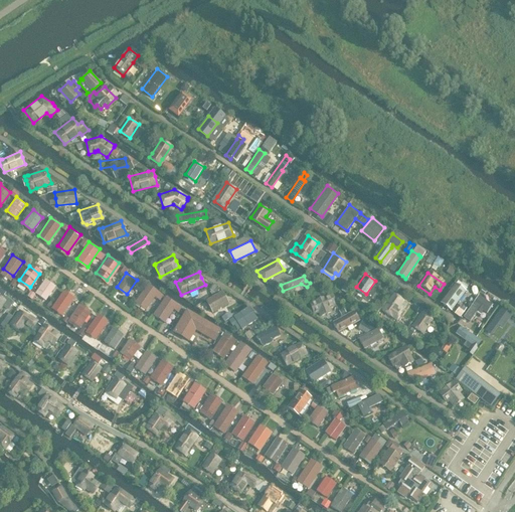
[(35,292),(46,299),(56,286),(45,278),(35,292)]
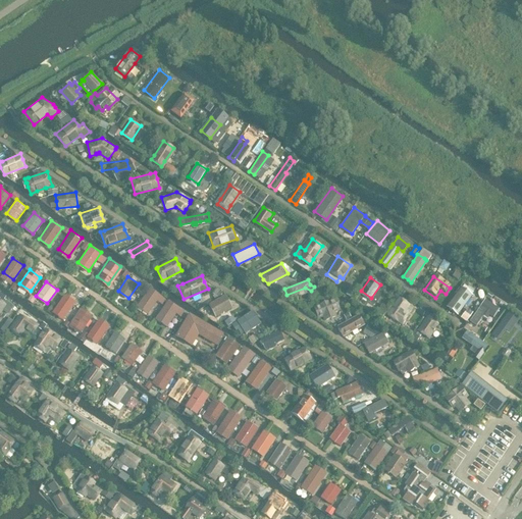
[(453,310),(457,313),(472,293),(462,286),(458,292),(447,306),(453,310)]
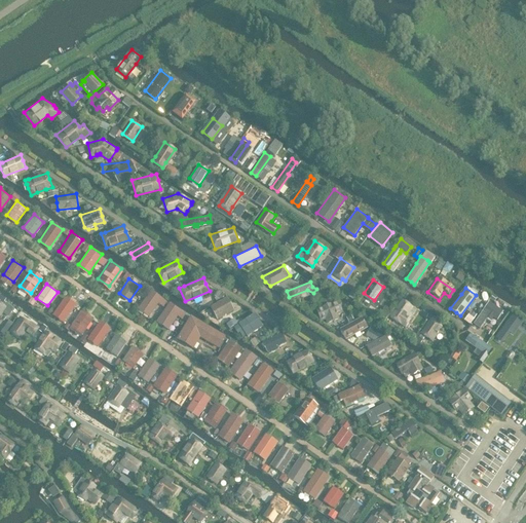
[(158,302),(163,305),(166,299),(151,289),(137,308),(149,315),(158,302)]
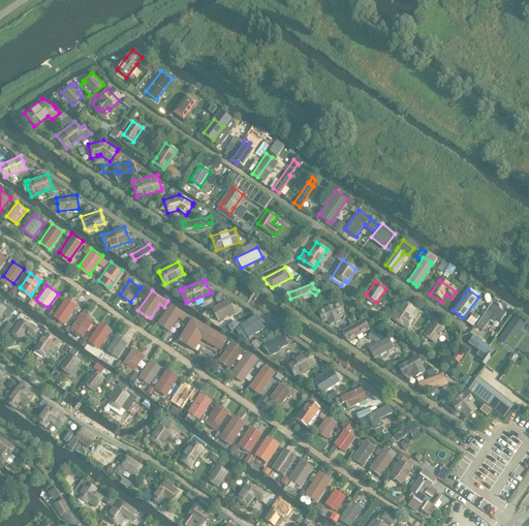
[(5,307),(1,305),(6,299),(0,294),(0,315),(2,312),(8,316),(12,309),(7,305),(5,307)]
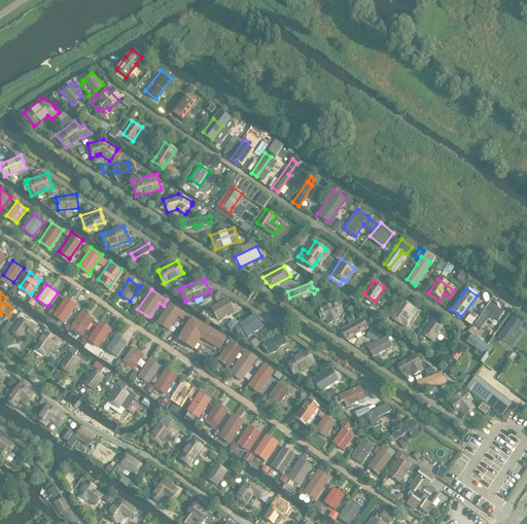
[(225,315),(221,307),(231,302),(227,295),(212,306),(204,310),(208,315),(215,311),(219,318),(225,315)]
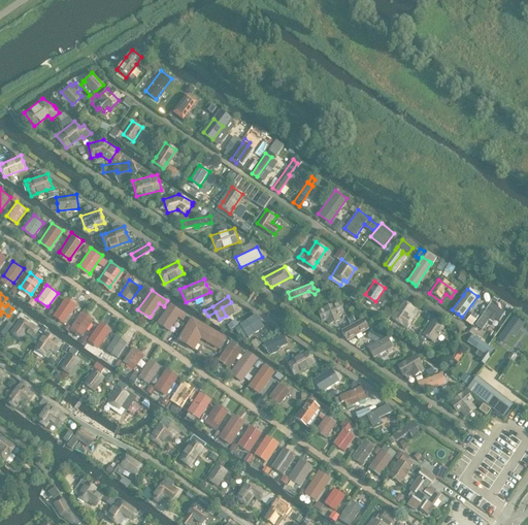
[(66,320),(76,306),(65,298),(55,312),(66,320)]
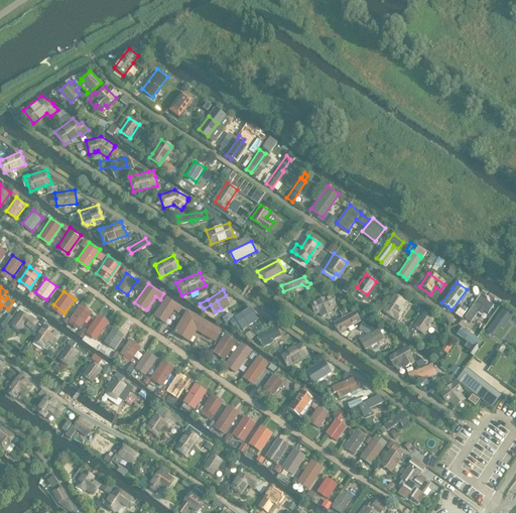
[(331,307),(337,304),(332,292),(309,301),(313,313),(318,311),(320,316),(333,311),(331,307)]
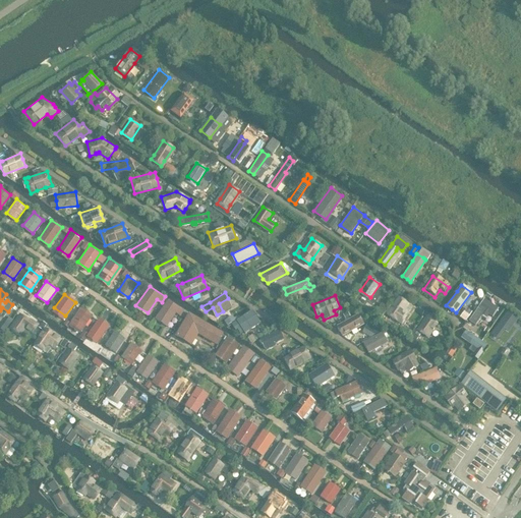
[(408,314),(403,310),(408,302),(398,296),(389,309),(404,320),(408,314)]
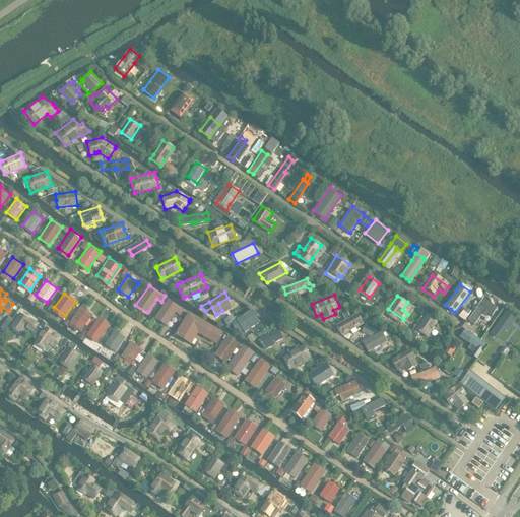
[(492,315),(498,306),(482,296),(476,305),(480,308),(478,312),(484,316),(488,312),(492,315)]
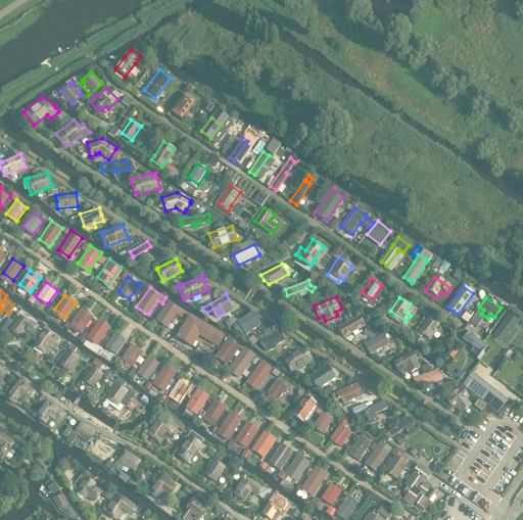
[(177,314),(181,316),(185,310),(168,299),(155,319),(168,327),(177,314)]
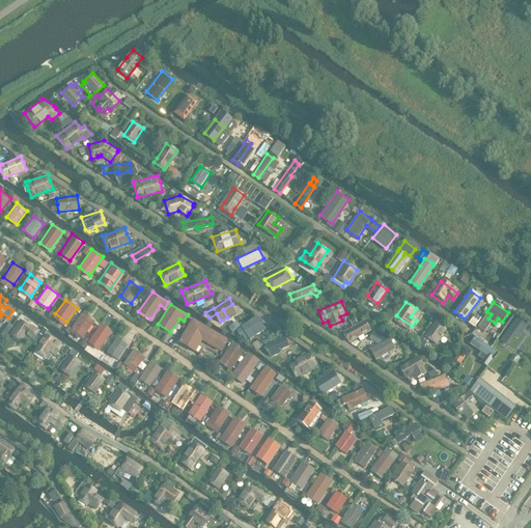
[(82,312),(71,329),(82,337),(94,320),(82,312)]
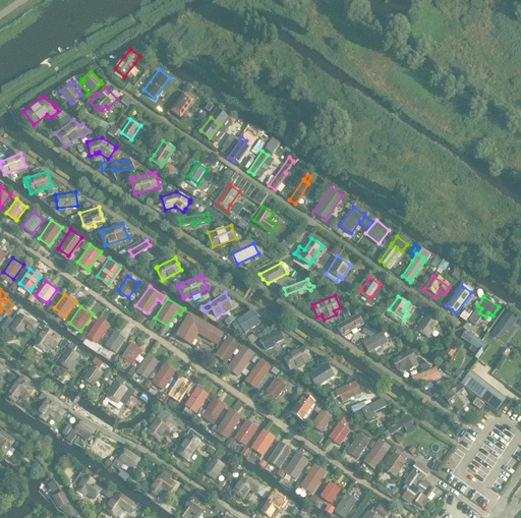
[(508,307),(497,323),(505,328),(515,313),(508,307)]
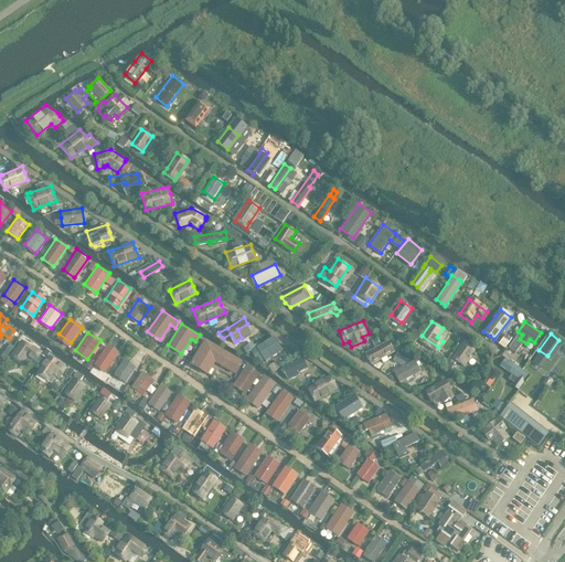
[(265,360),(283,349),(277,341),(273,336),(257,346),(260,352),(265,360)]
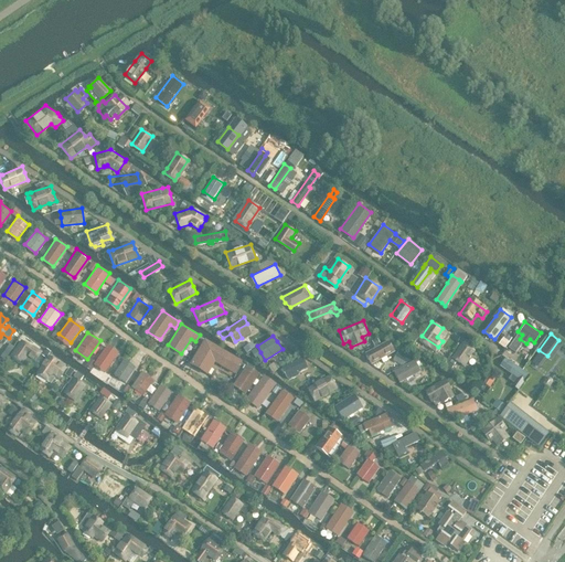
[(242,360),(205,339),(204,340),(201,338),(199,342),(202,345),(191,363),(208,372),(214,360),(235,371),(242,360)]
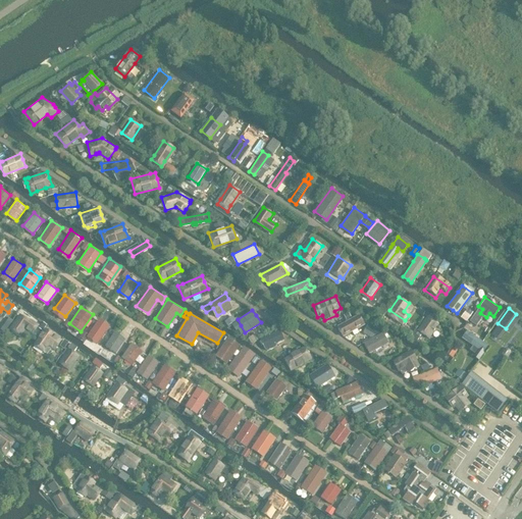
[(39,323),(31,317),(25,317),(19,313),(10,327),(20,334),(24,327),(33,332),(39,323)]
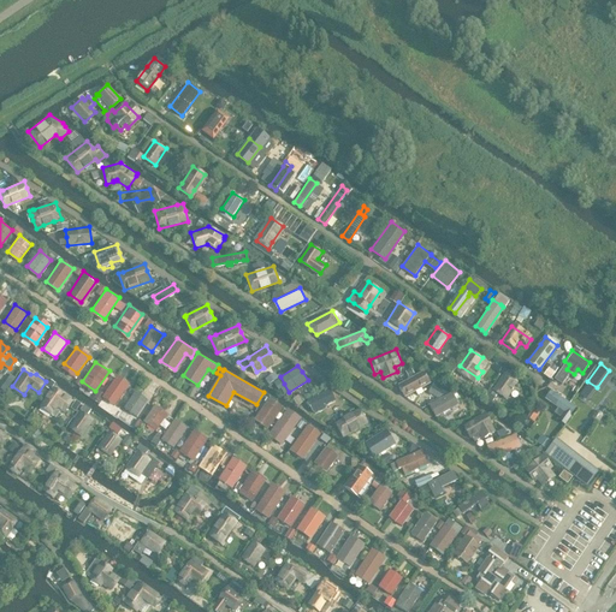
[(404,396),(415,388),(431,381),(424,370),(419,373),(398,385),(404,396)]
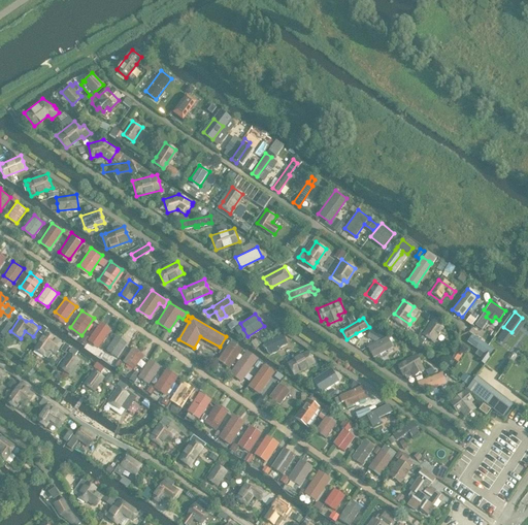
[(433,339),(442,326),(432,319),(421,336),(425,339),(427,335),(433,339)]
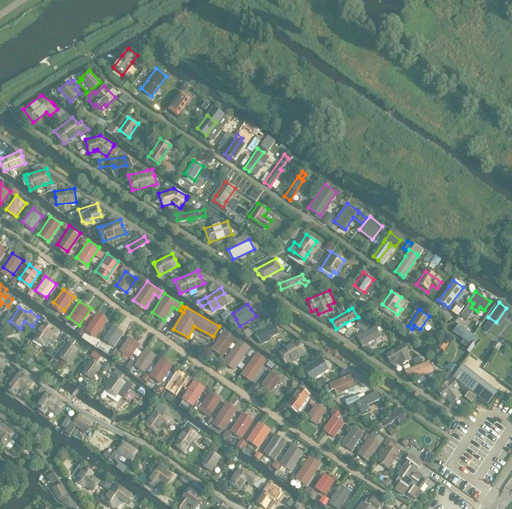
[(97,334),(103,325),(107,320),(95,312),(86,326),(97,334)]
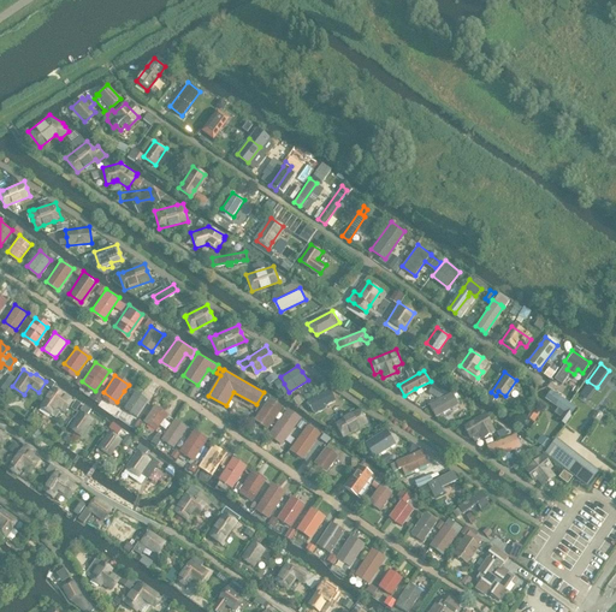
[(58,406),(65,411),(73,399),(54,386),(52,390),(41,405),(53,414),(58,406)]
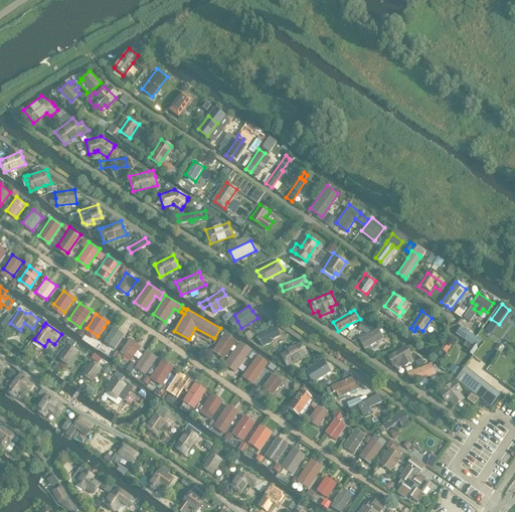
[(272,338),(280,334),(275,324),(260,332),(256,333),(262,345),(272,340),(272,338)]
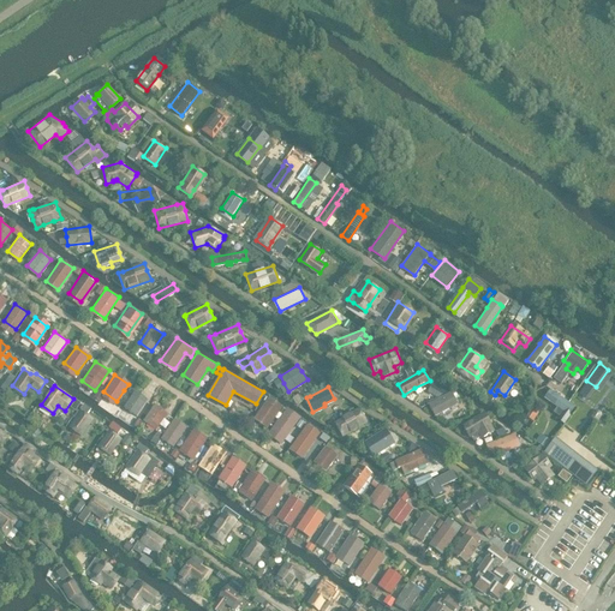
[(148,397),(138,390),(135,388),(124,405),(136,414),(148,397)]
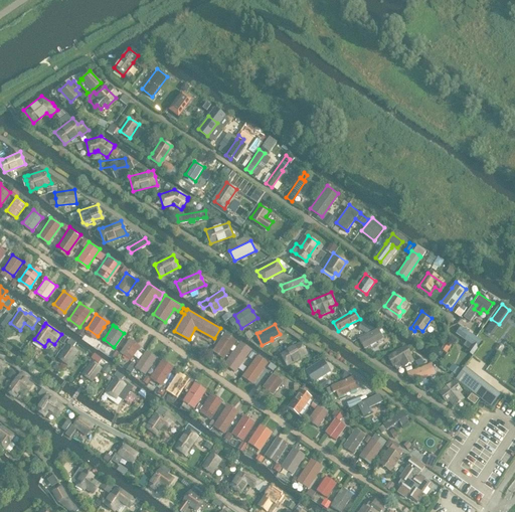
[(382,335),(378,327),(358,338),(363,345),(382,335)]
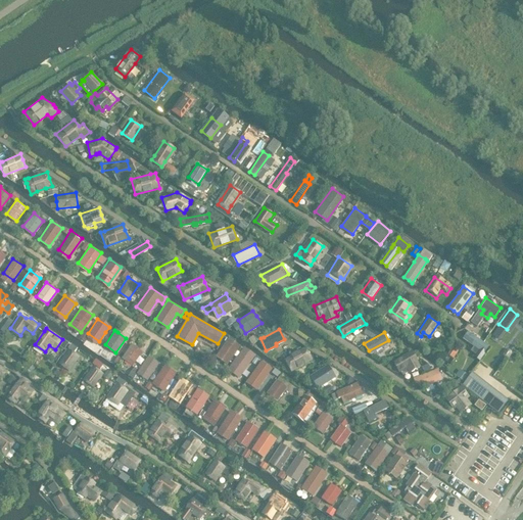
[(483,351),(487,345),(472,334),(468,340),(480,348),(475,356),(479,359),(484,351),(483,351)]
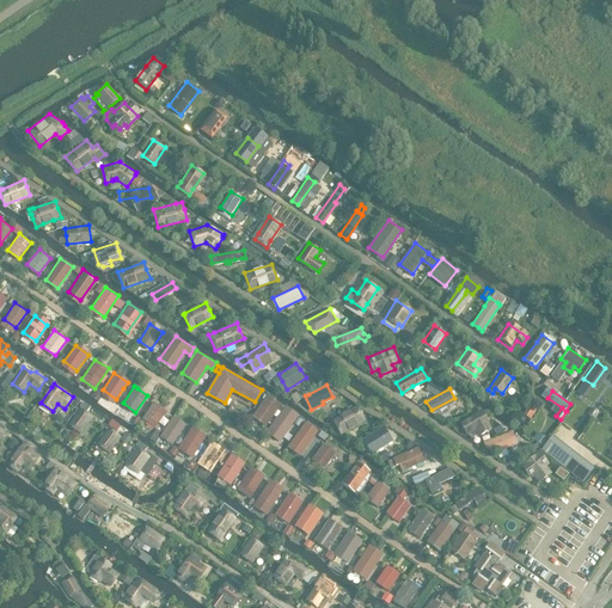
[(256,412),(268,421),(280,403),(268,394),(256,412)]
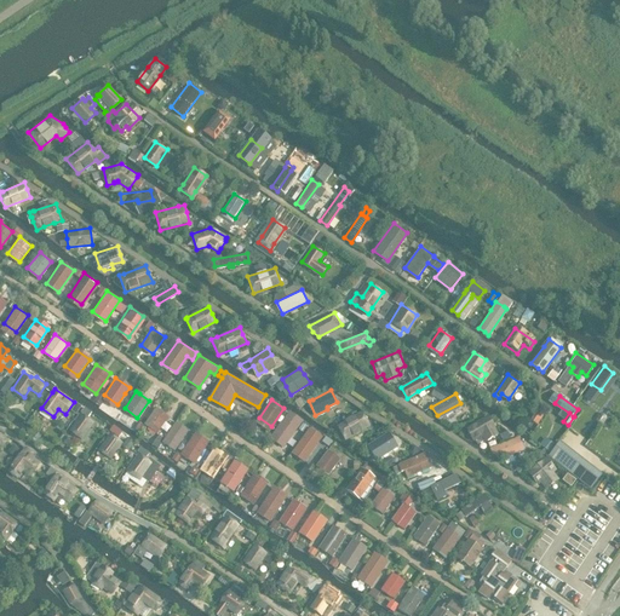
[(158,431),(168,414),(155,406),(144,422),(158,431)]
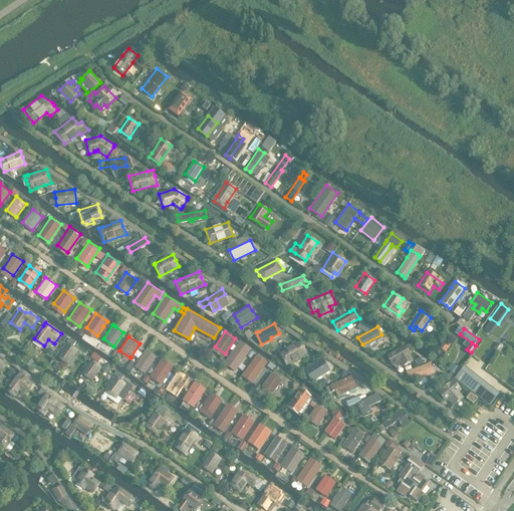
[(235,369),(251,347),(240,338),(223,361),(235,369)]
